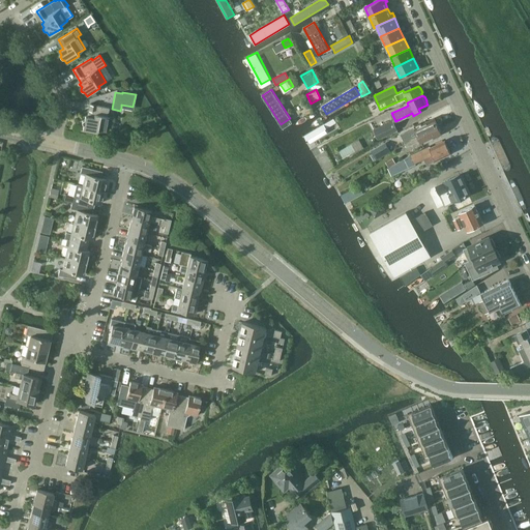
[(108,117),(110,108),(90,105),(87,116),(86,116),(85,120),(83,121),(82,123),(82,124),(84,126),(83,130),(97,134),(97,130),(107,133),(109,117),(108,117)]
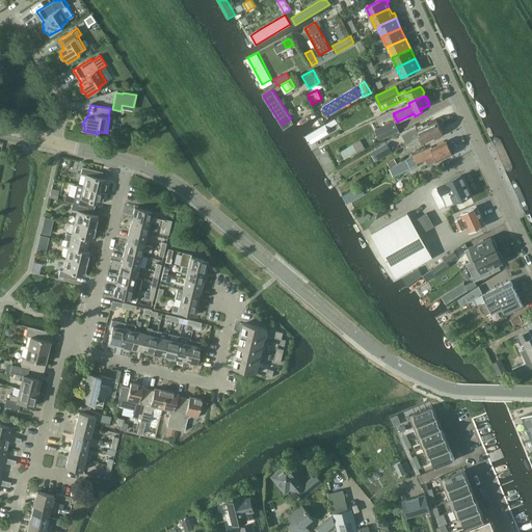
[(418,131),(403,137),(406,143),(413,140),(411,139),(440,126),(436,118),(423,125),(423,123),(416,127),(418,131)]
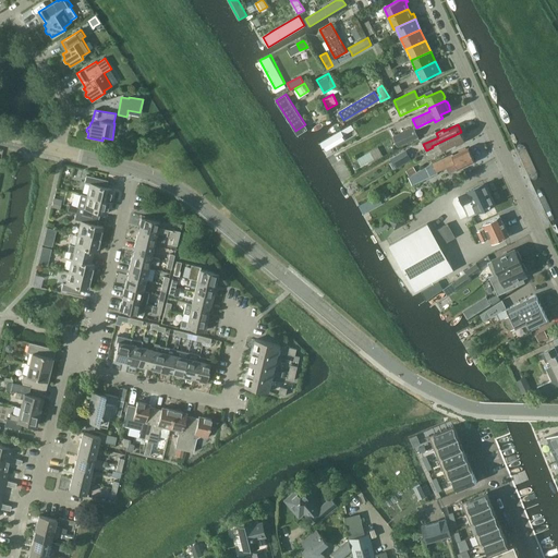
[(417,136),(413,126),(393,136),(398,146),(417,136)]
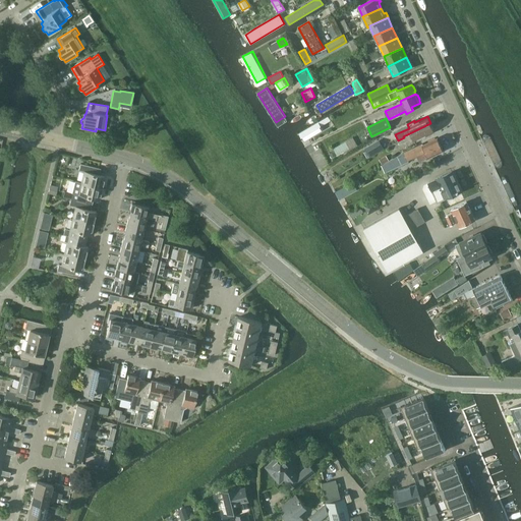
[(433,131),(430,123),(403,136),(404,137),(398,140),(400,145),(413,137),(415,141),(422,138),(421,136),(433,131)]
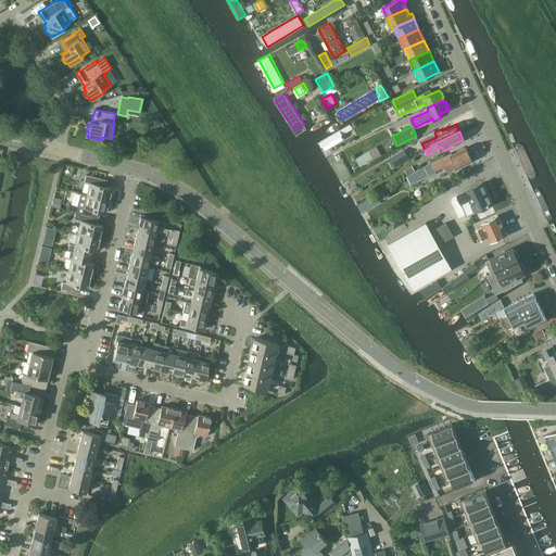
[(431,162),(407,176),(412,185),(436,173),(434,171),(446,166),(449,171),(457,167),(472,161),(466,148),(452,154),(451,152),(431,162)]
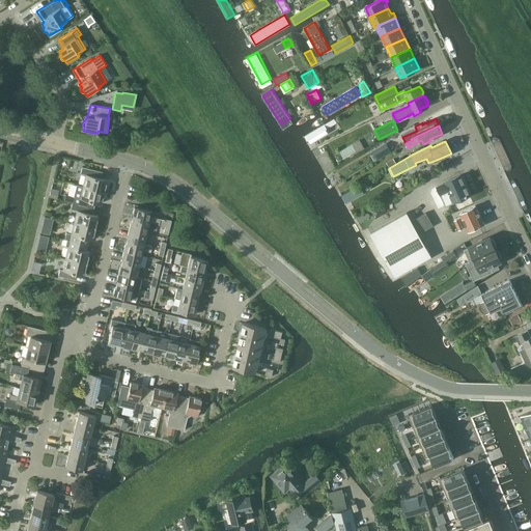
[(339,151),(340,154),(342,159),(356,151),(352,144),(339,151)]
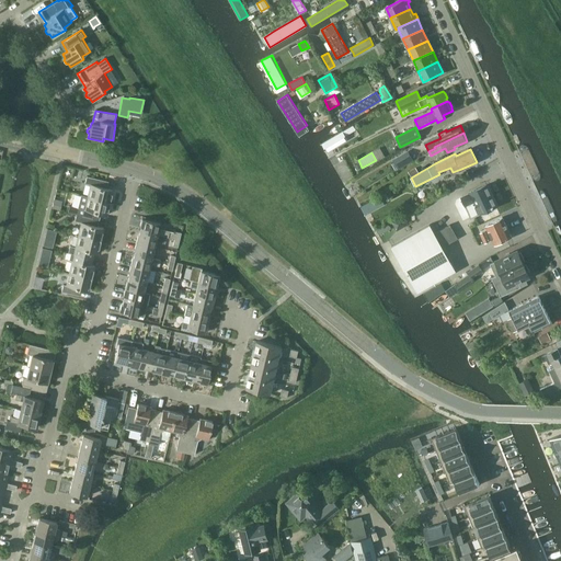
[(399,169),(413,160),(409,153),(395,161),(399,169)]
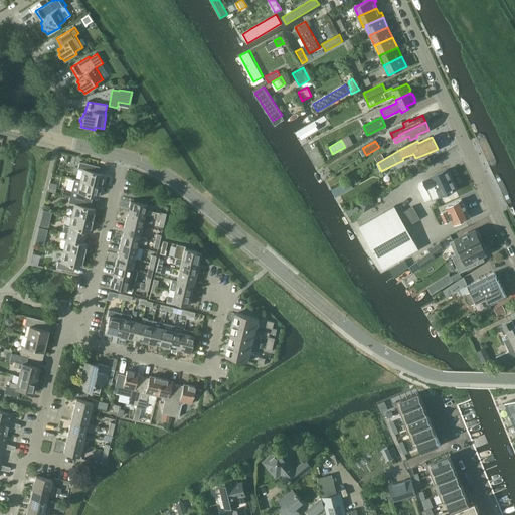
[(315,142),(309,145),(312,151),(318,148),(315,142)]
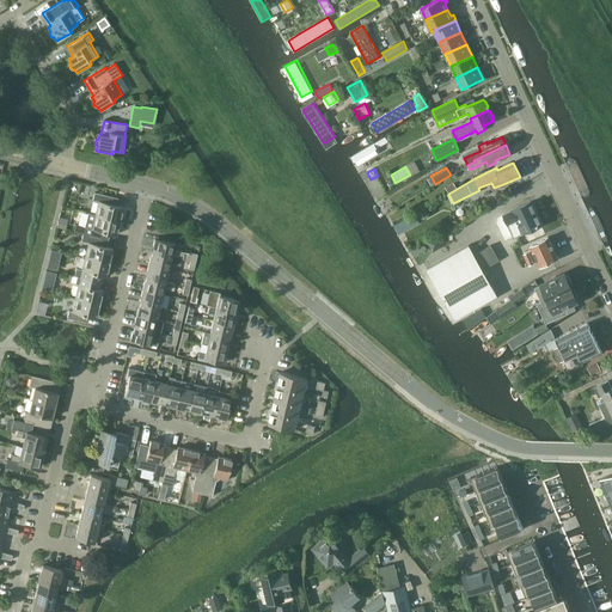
[(453,183),(446,188),(450,194),(457,189),(453,183)]
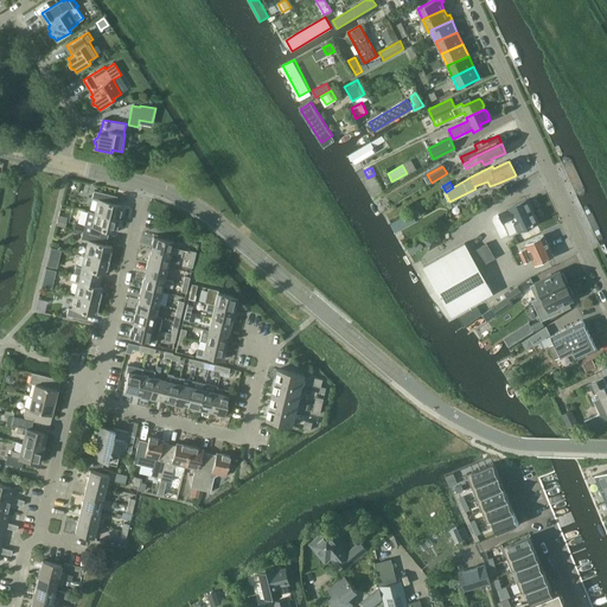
[(97,199),(94,212),(119,218),(121,205),(113,203),(114,196),(94,191),(91,198),(97,199)]
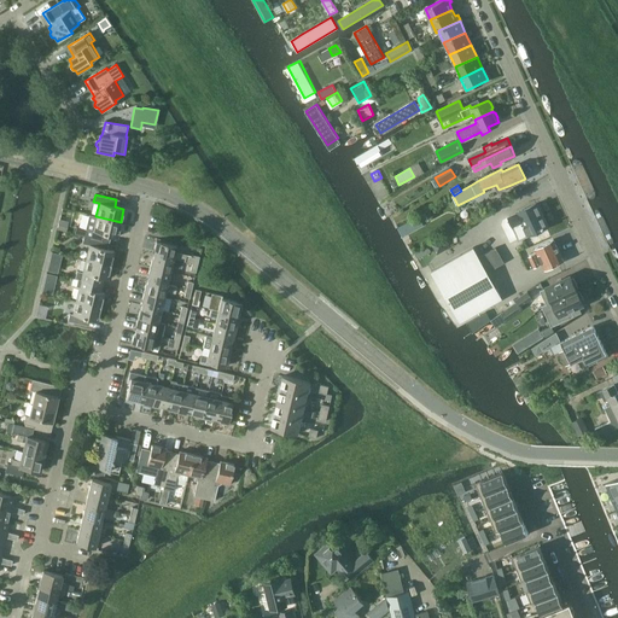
[(526,235),(548,226),(537,203),(517,213),(517,214),(508,217),(513,228),(514,227),(519,239),(526,235)]
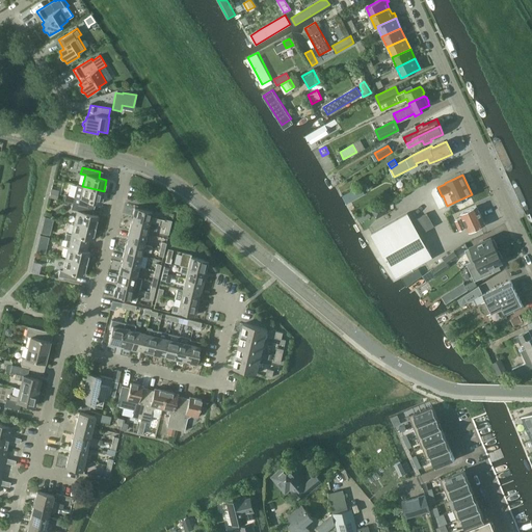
[(76,185),(74,196),(72,203),(91,208),(92,202),(101,204),(104,191),(82,186),(76,185)]
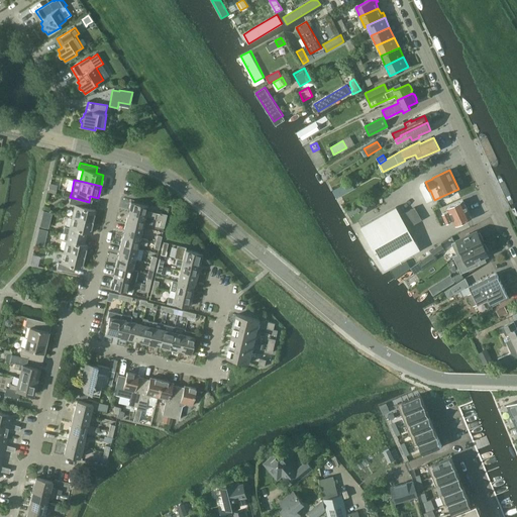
[(57,186),(49,184),(47,191),(55,193),(57,186)]
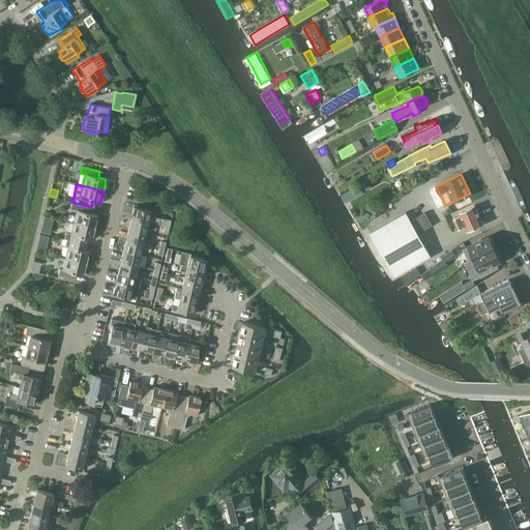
[(76,210),(72,222),(94,227),(97,215),(89,213),(91,207),(71,202),(70,208),(76,210)]
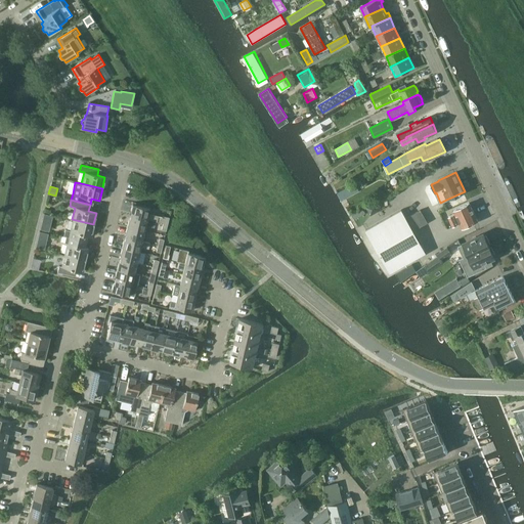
[(382,210),(377,202),(366,208),(370,216),(382,210)]
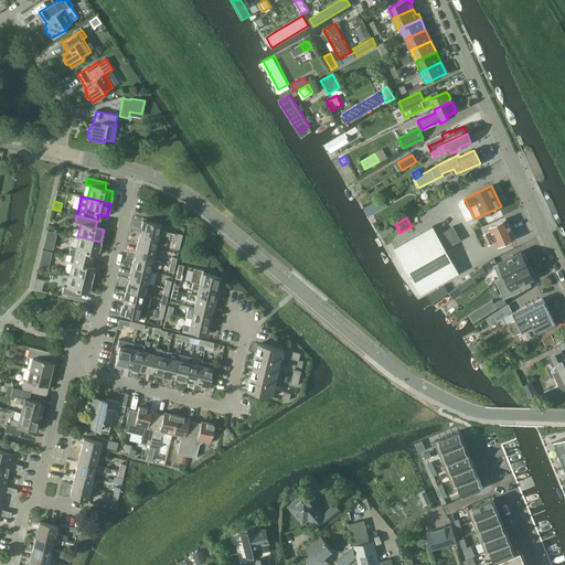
[(491,231),(483,234),(488,244),(496,241),(498,246),(514,238),(505,219),(489,226),(491,231)]
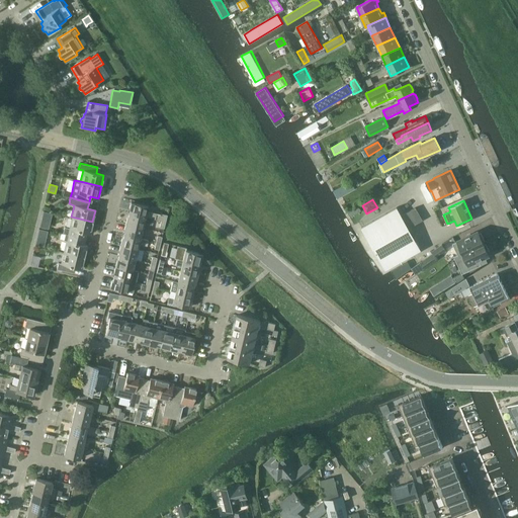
[(130,212),(153,219),(161,221),(162,213),(156,213),(147,211),(148,205),(131,201),(128,209),(130,209),(130,212)]
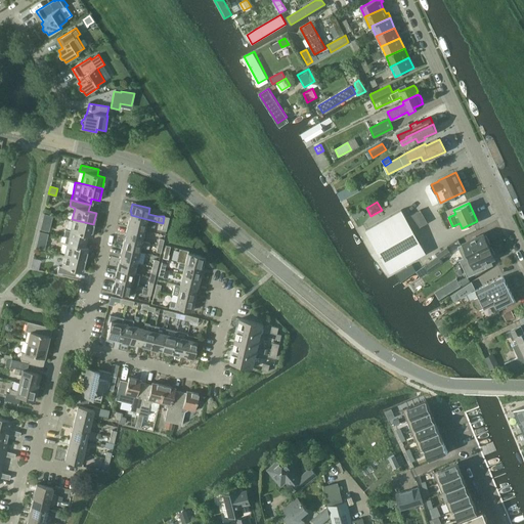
[(366,229),(378,251),(413,230),(406,218),(401,209),(366,229)]
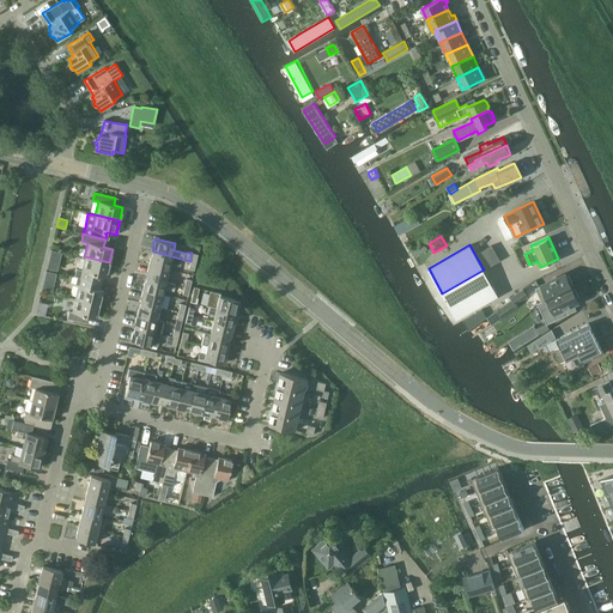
[(492,246),(475,255),(484,269),(501,260),(492,246)]
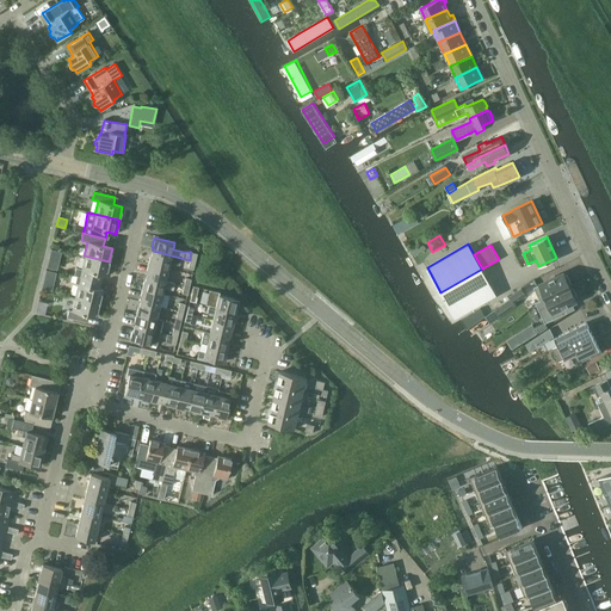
[(51,246),(47,266),(59,269),(62,248),(51,246)]
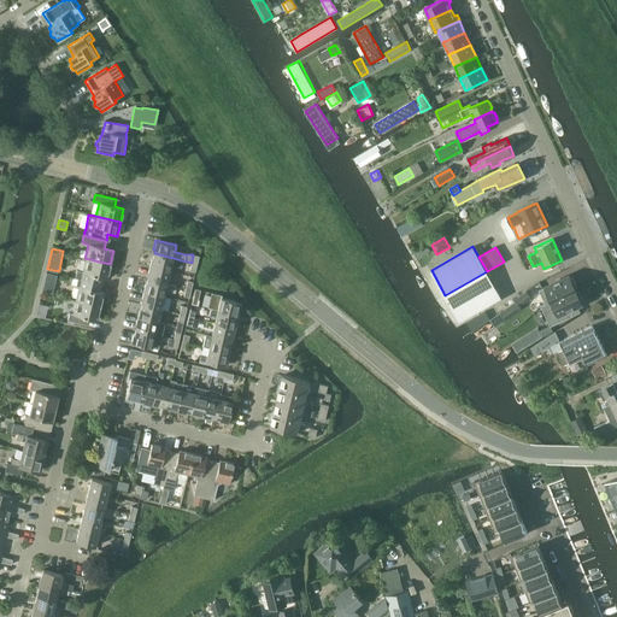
[(181,268),(182,260),(154,253),(153,257),(152,257),(150,265),(170,270),(171,265),(181,268)]
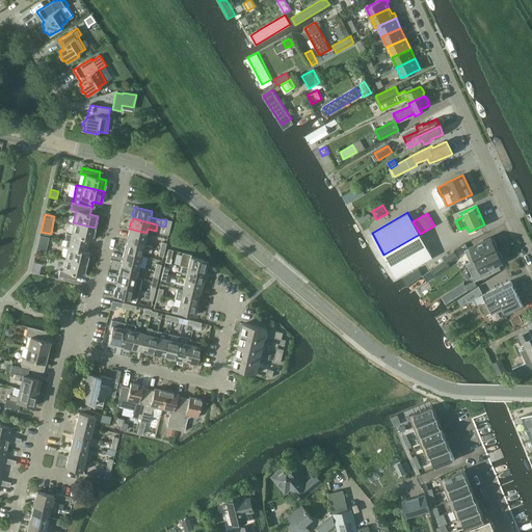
[(65,233),(64,239),(67,240),(83,244),(85,244),(86,238),(92,239),(95,228),(73,222),(71,234),(65,233)]
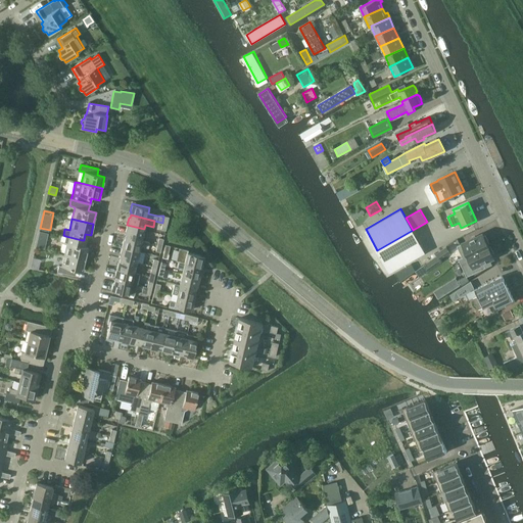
[(141,240),(144,229),(127,225),(125,233),(126,233),(126,236),(141,240)]
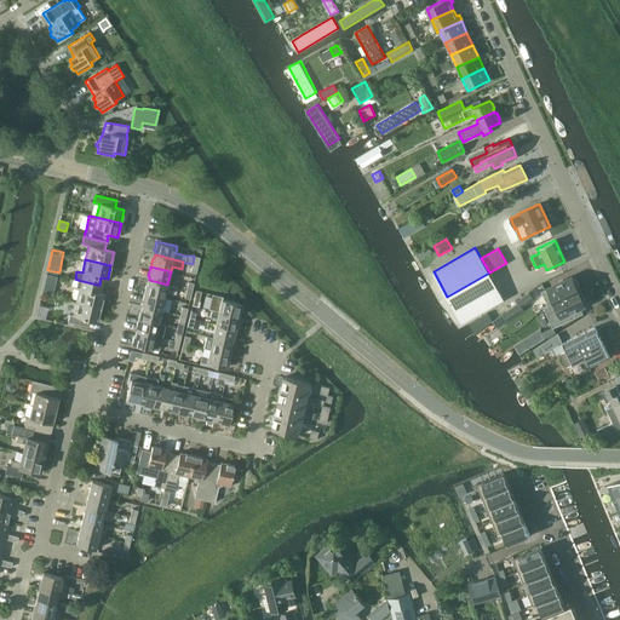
[(42,290),(53,293),(58,274),(47,271),(42,290)]
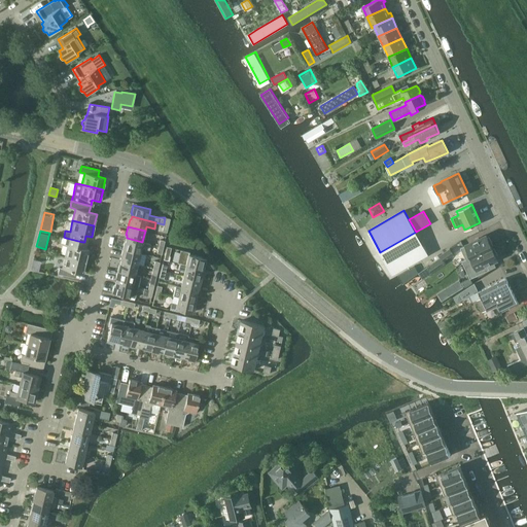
[(428,253),(416,232),(380,252),(392,274),(428,253)]
